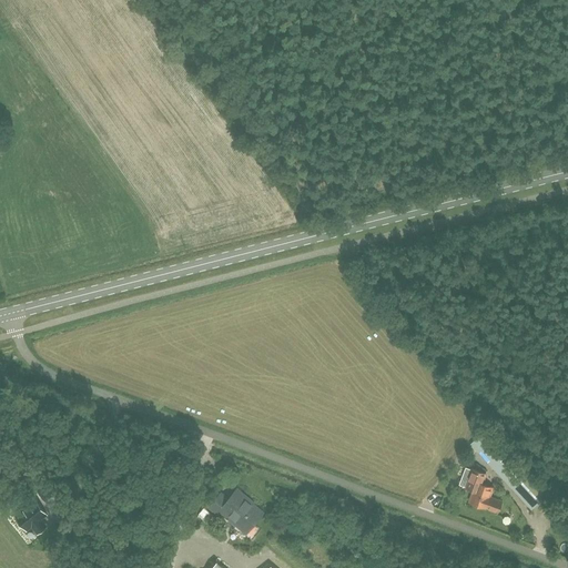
[(470,444),(533,510),(549,495),(488,428),(470,444)]
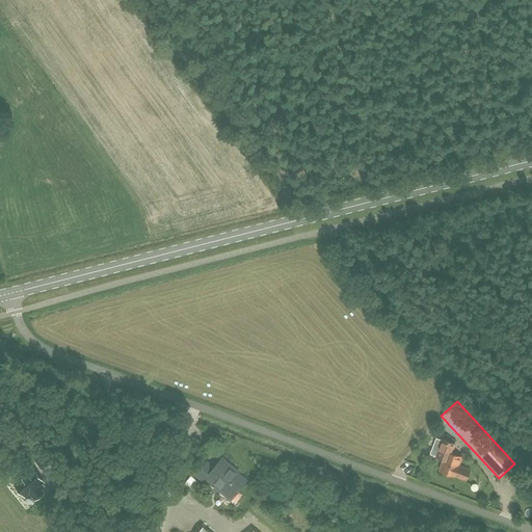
[(455,476),(455,475),(467,480),(471,470),(458,466),(461,457),(451,453),(455,444),(443,440),(442,441),(436,439),(433,447),(439,449),(436,456),(444,459),(441,470),(455,476)]
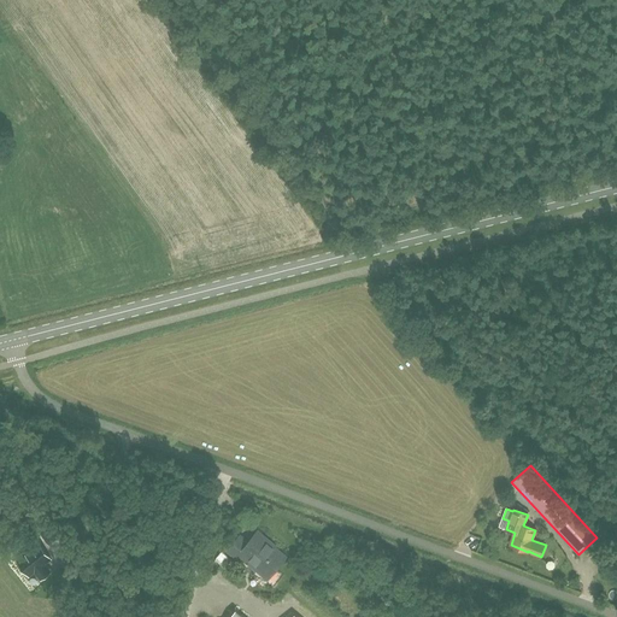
[(52,535),(45,527),(39,532),(45,540),(52,535)]
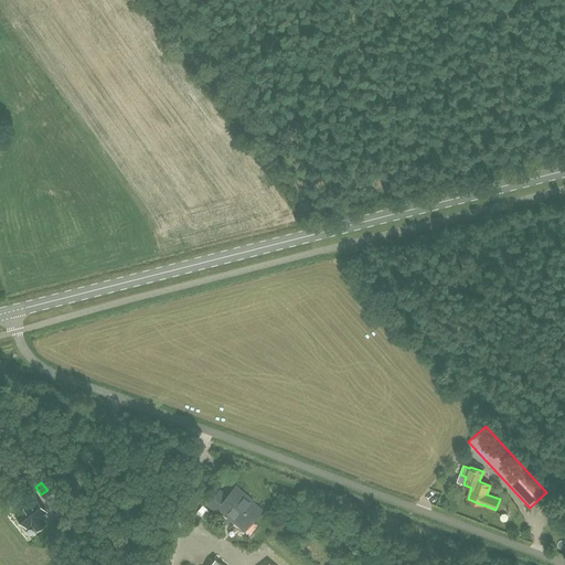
[(225,499),(219,493),(221,491),(221,490),(209,504),(217,512),(221,510),(245,530),(262,510),(252,501),(253,500),(236,487),(225,499)]
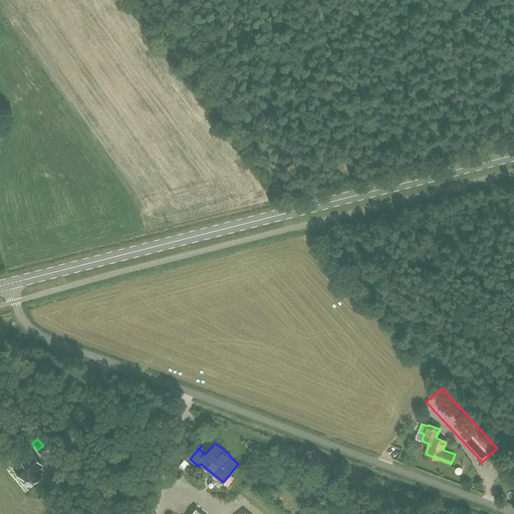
[(31,452),(14,466),(24,479),(28,476),(34,482),(41,477),(36,470),(42,465),(31,452)]
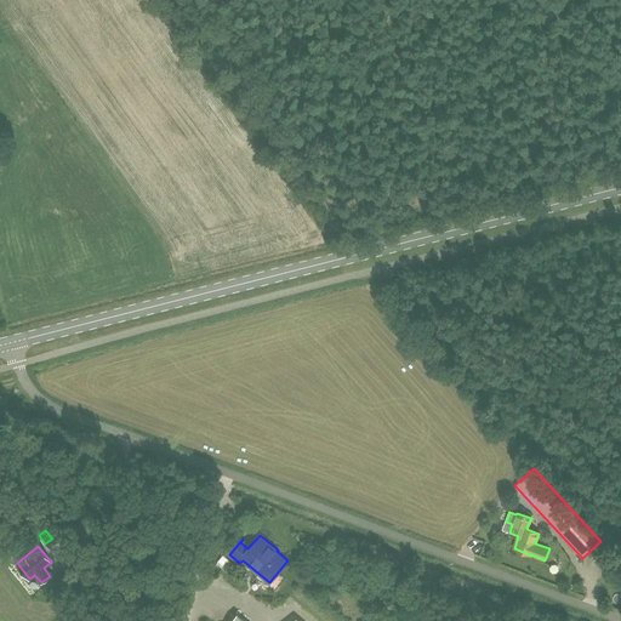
[(616,575),(620,570),(620,565),(619,563),(610,570),(616,575)]
